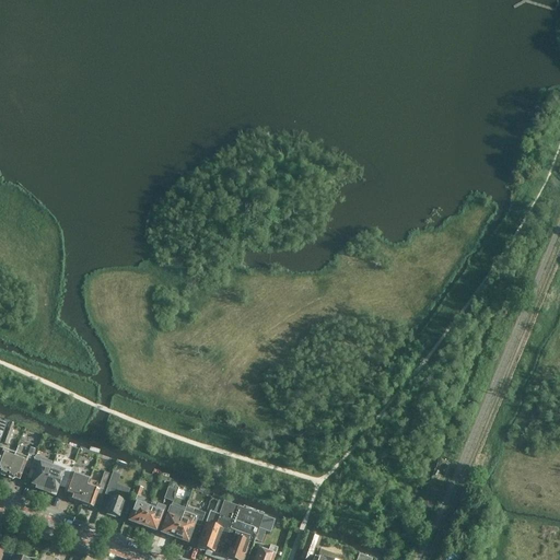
[(1,443),(7,445),(12,430),(7,428),(1,443)]
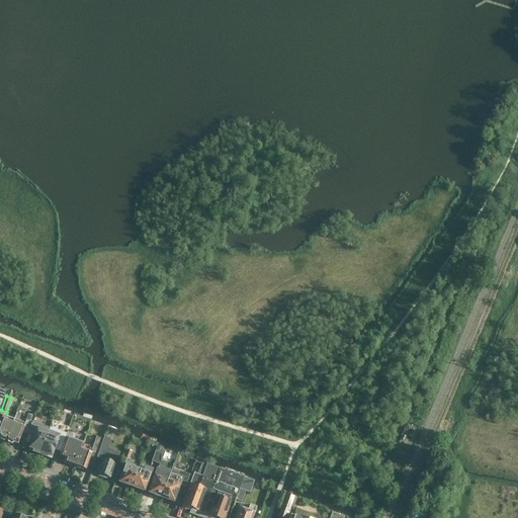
[(7,440),(13,423),(14,420),(3,416),(0,423),(0,437),(0,438),(1,440),(4,441),(6,440),(7,440)]
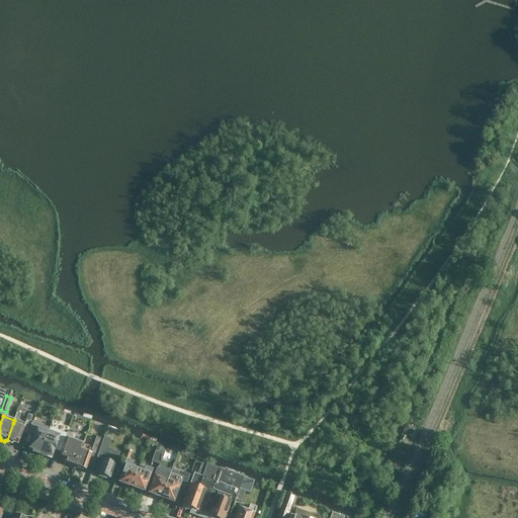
[(22,432),(28,434),(32,422),(33,420),(27,419),(25,424),(21,423),(20,425),(13,423),(7,440),(8,440),(8,442),(8,443),(12,444),(13,443),(14,443),(15,443),(18,444),(22,432)]
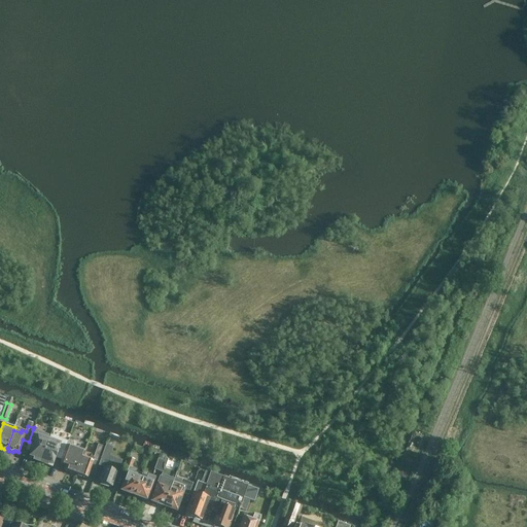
[(41,462),(48,440),(50,435),(33,429),(29,442),(26,450),(31,452),(30,456),(29,458),(41,462)]
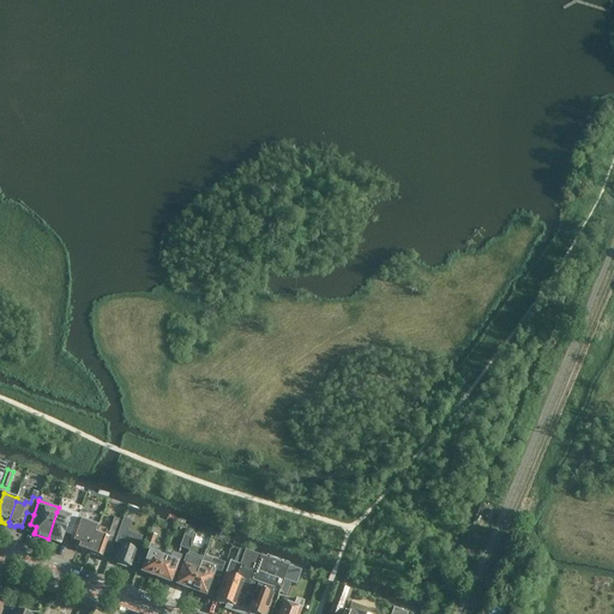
[(78,518),(80,513),(83,505),(74,503),(70,516),(78,518)]
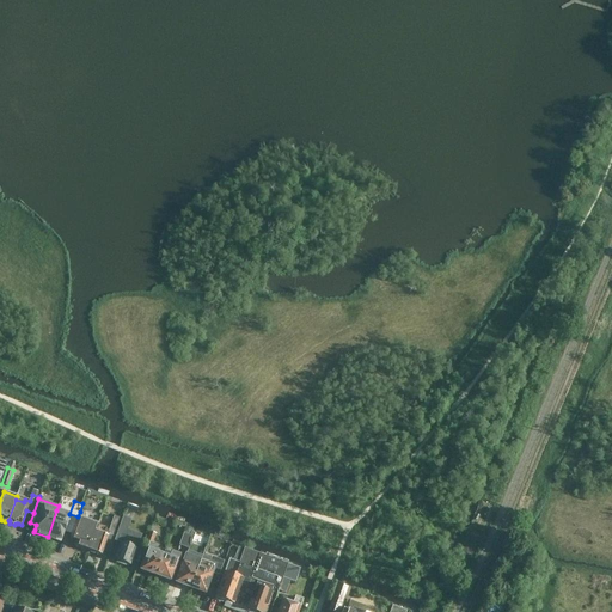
[(71,515),(56,510),(48,537),(61,542),(61,540),(62,540),(71,515)]
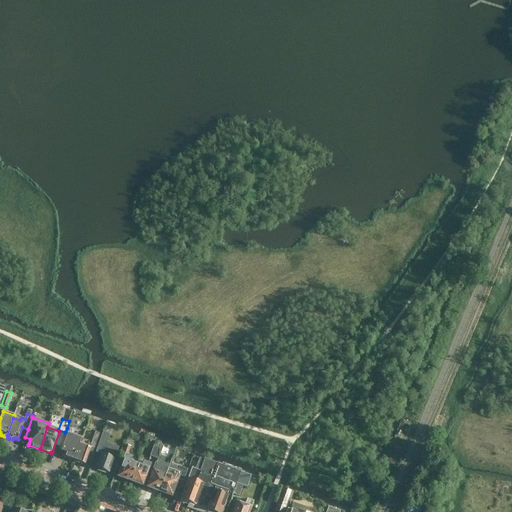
[(67,428),(65,432),(58,451),(64,453),(62,456),(67,458),(68,460),(71,461),(73,460),(74,461),(82,439),(82,437),(71,433),(72,432),(71,429),(67,428)]
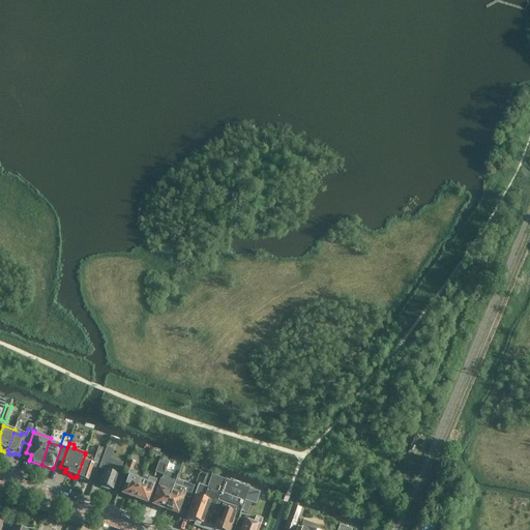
[(107,448),(105,451),(101,463),(109,465),(114,450),(107,448)]
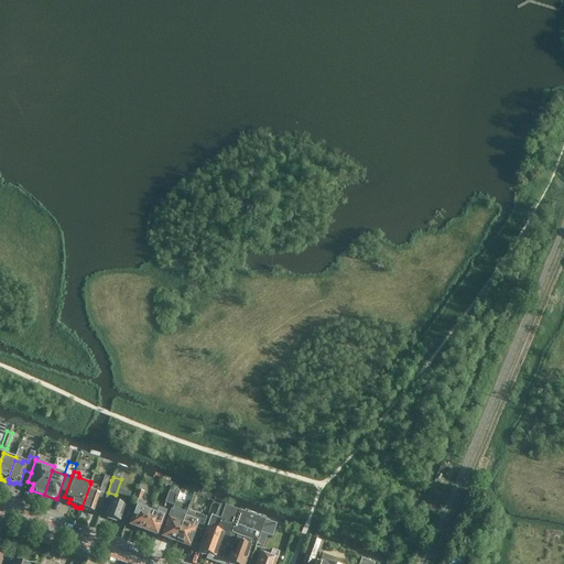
[(108,492),(111,480),(105,478),(99,492),(101,492),(107,495),(108,492)]
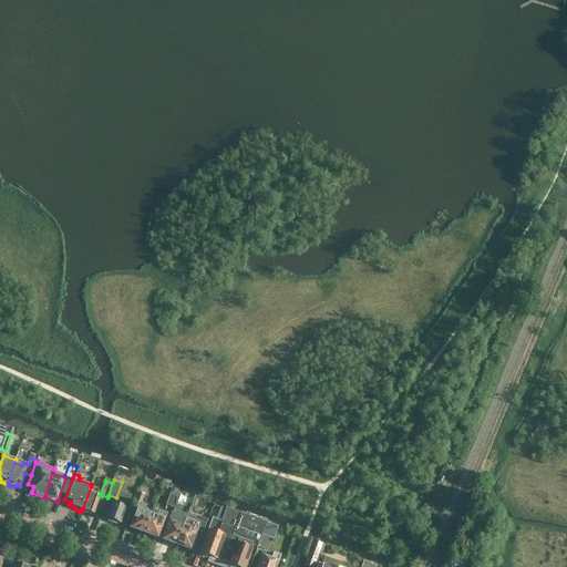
[(94,515),(102,495),(100,495),(96,493),(98,490),(91,486),(82,511),(83,511),(83,512),(88,514),(89,513),(94,515)]
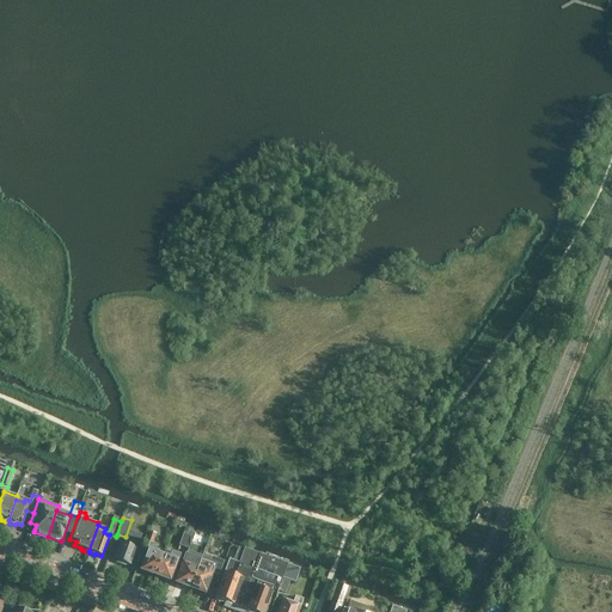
[(152,545),(155,534),(150,532),(145,542),(152,545)]
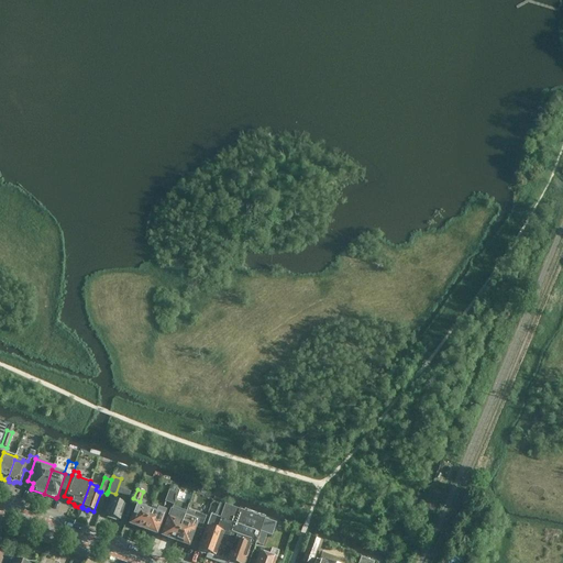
[(172,504),(175,493),(169,492),(166,501),(172,504)]
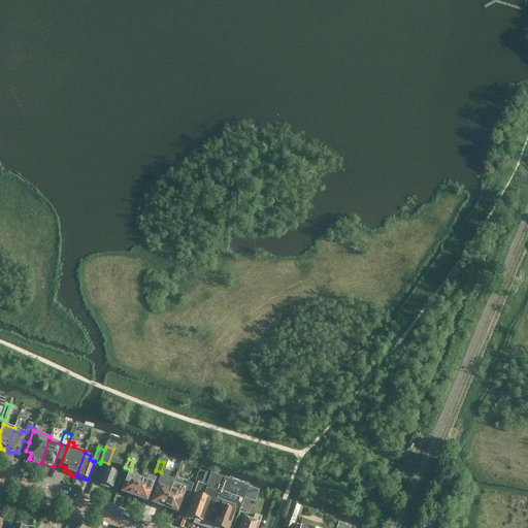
[(169,464),(164,462),(161,472),(166,473),(169,464)]
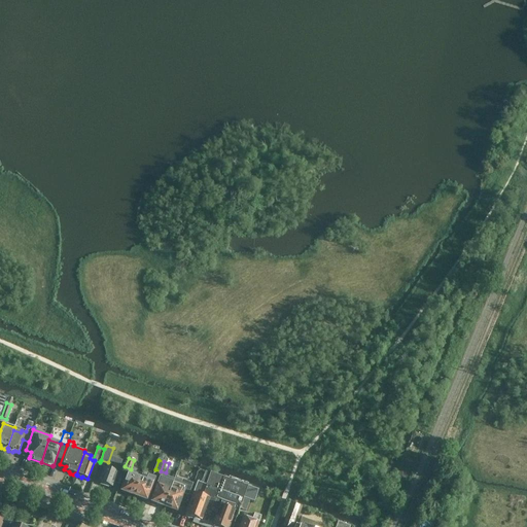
[(106,485),(112,487),(119,468),(106,464),(99,483),(102,484),(101,485),(106,486),(106,485)]
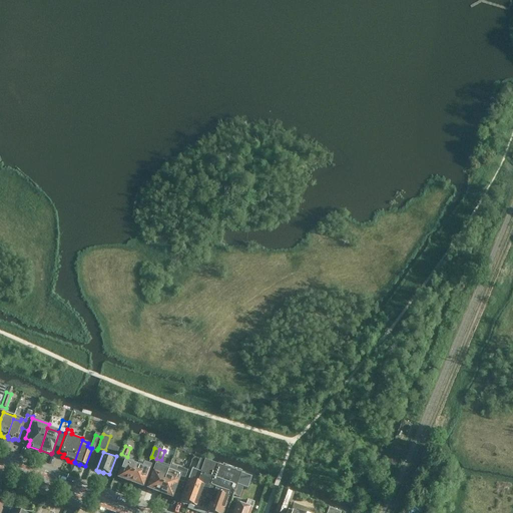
[(130,482),(138,462),(126,458),(118,478),(130,482)]
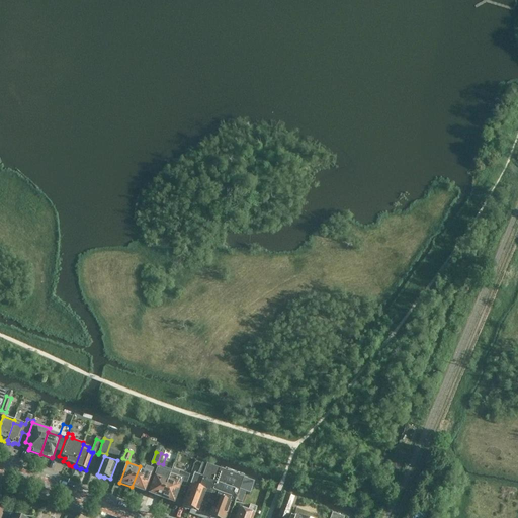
[(203,514),(220,469),(220,468),(206,464),(202,477),(199,488),(197,494),(196,493),(190,509),(190,511),(197,513),(198,512),(203,514)]
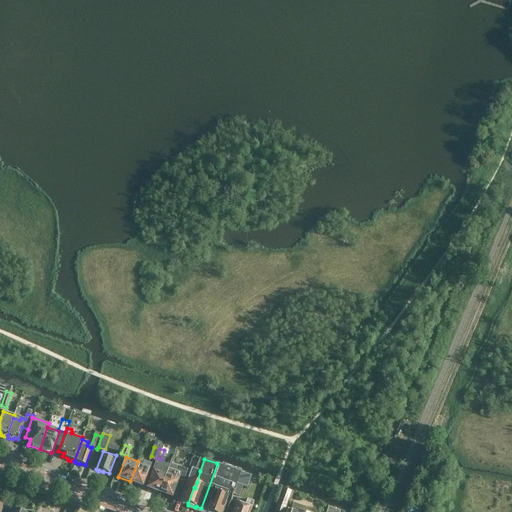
[(150,465),(138,461),(130,481),(142,486),(150,465)]
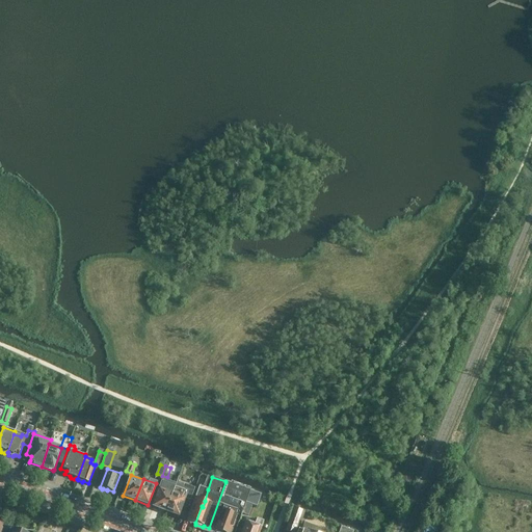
[(242,513),(248,494),(249,490),(225,482),(209,528),(213,529),(211,531),(231,531),(232,530),(237,515),(241,516),(242,513)]
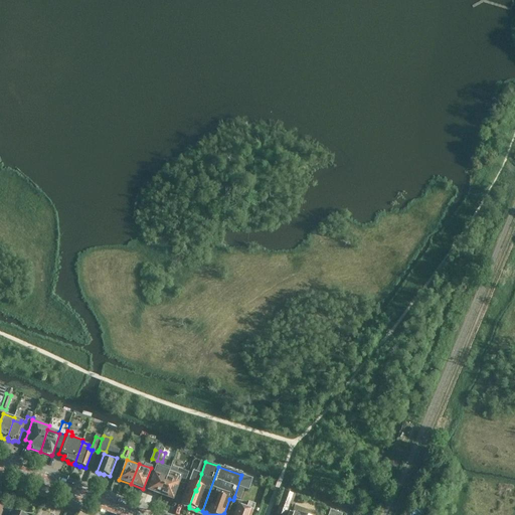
[(173,500),(179,483),(184,485),(189,473),(178,469),(175,477),(168,475),(160,495),(173,500)]
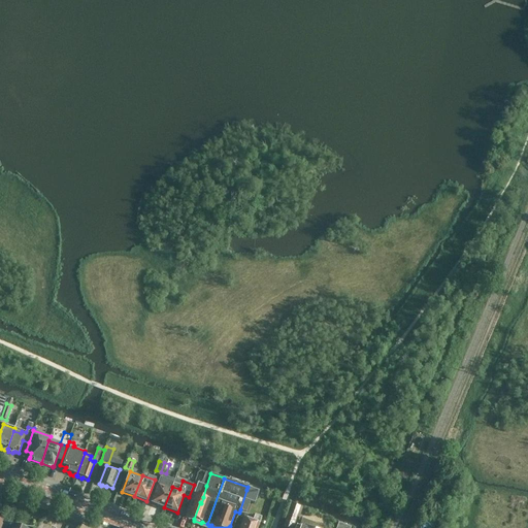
[(164,507),(172,487),(160,482),(153,503),(164,507)]
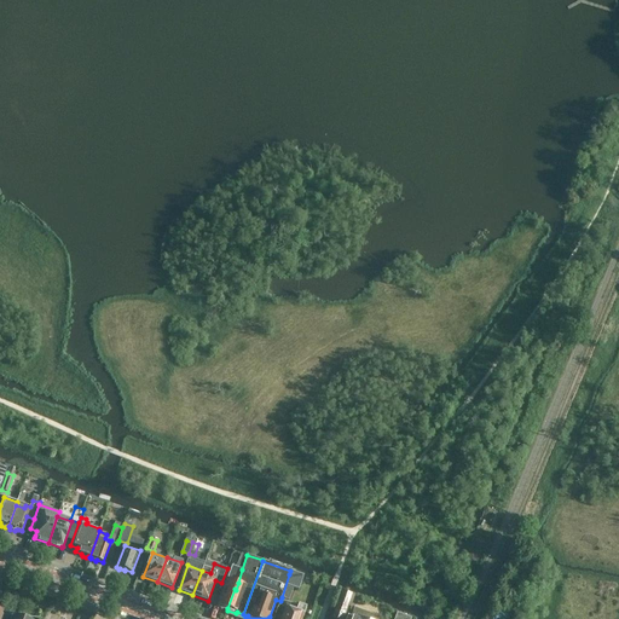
[(238,583),(242,570),(232,566),(229,576),(227,578),(229,578),(218,607),(227,611),(227,608),(235,589),(236,590),(238,583)]
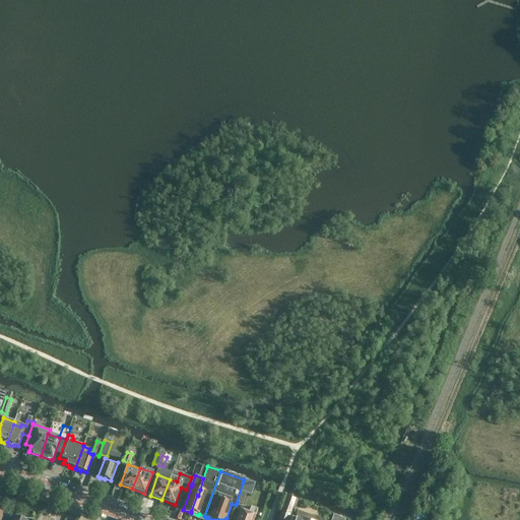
[(245,480),(237,502),(243,504),(247,494),(251,495),(254,489),(255,483),(245,479),(245,480)]
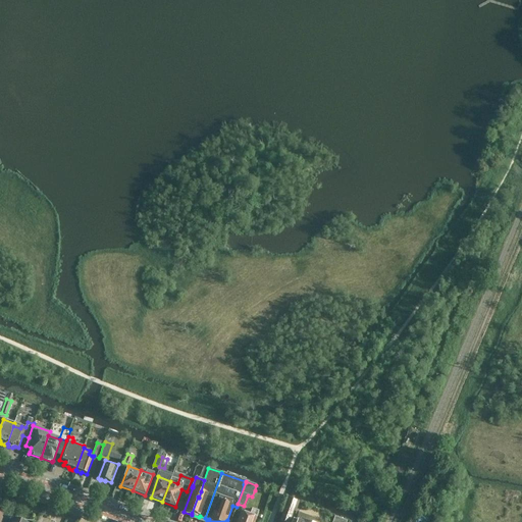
[(290,519),(297,502),(290,499),(282,516),(290,519)]
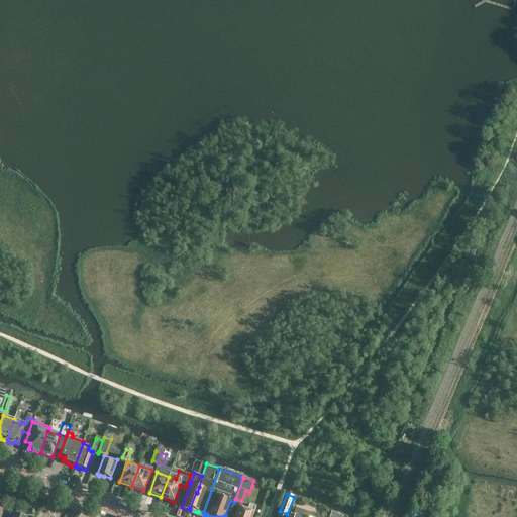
[(239,507),(235,516),(251,516),(256,507),(249,504),(247,510),(239,507)]
